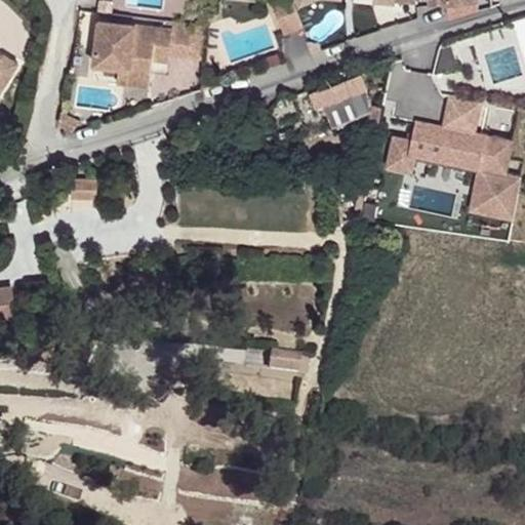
[(112,0),(99,0),(99,11),(113,13),(114,0),(112,0)]
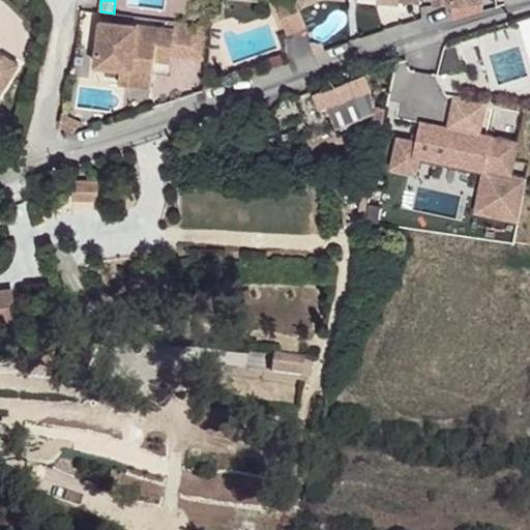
[(273,0),(287,34),(305,27),(295,0),(273,0)]
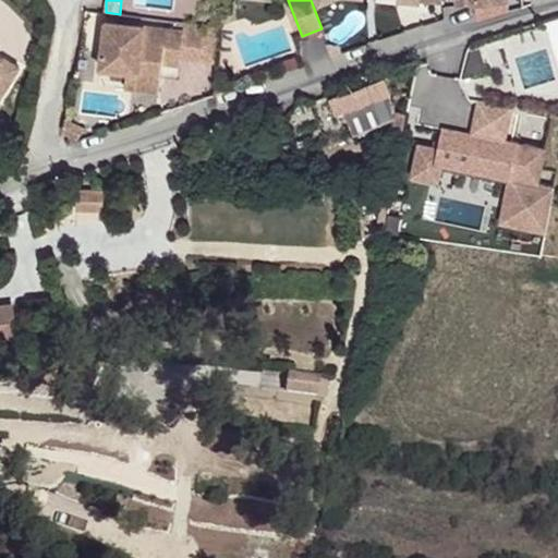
[(456,0),(456,4),(475,2),(478,19),(509,10),(508,0),(456,0)]
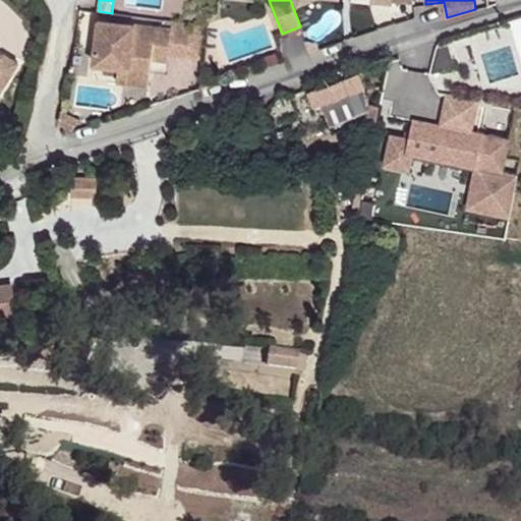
[(206,25),(166,20),(165,27),(100,20),(94,63),(119,66),(151,70),(152,58),(169,60),(170,54),(203,58),(206,25)]
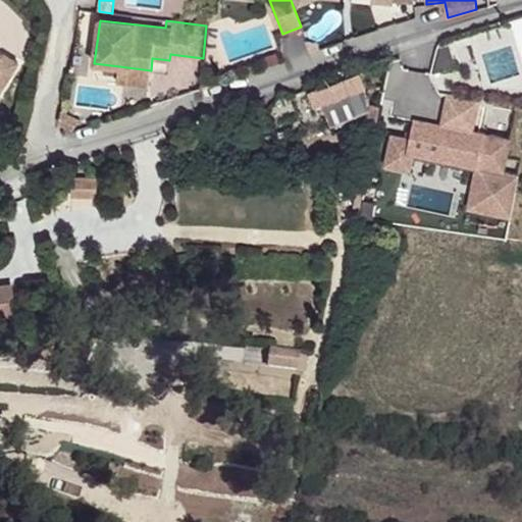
[(306,41),(311,52),(320,49),(317,41),(313,42),(306,41)]
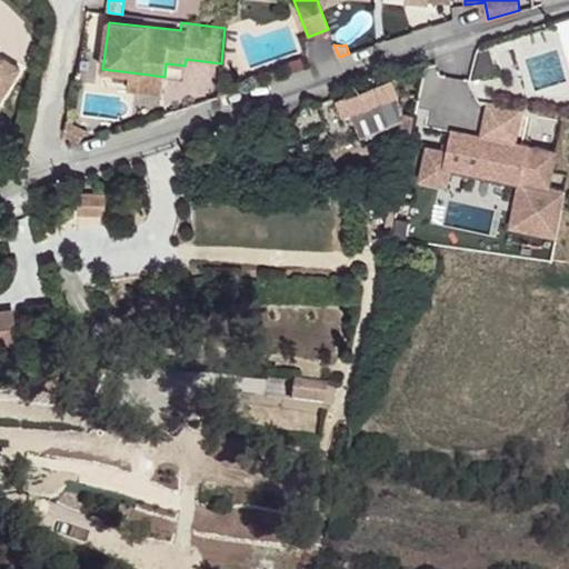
[(0,101),(20,69),(0,56),(0,101)]
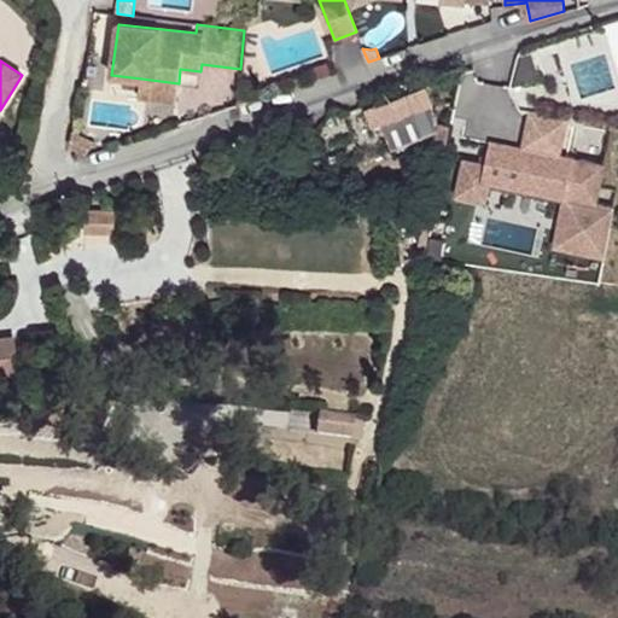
[(179,83),(141,79),(139,97),(176,101),(179,83)]
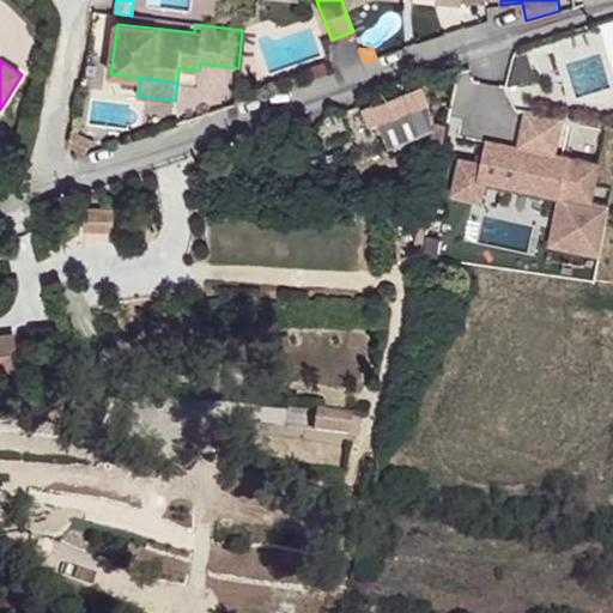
[(363,110),(369,127),(380,123),(412,111),(418,125),(434,119),(430,107),(431,107),(423,86),(363,110)]
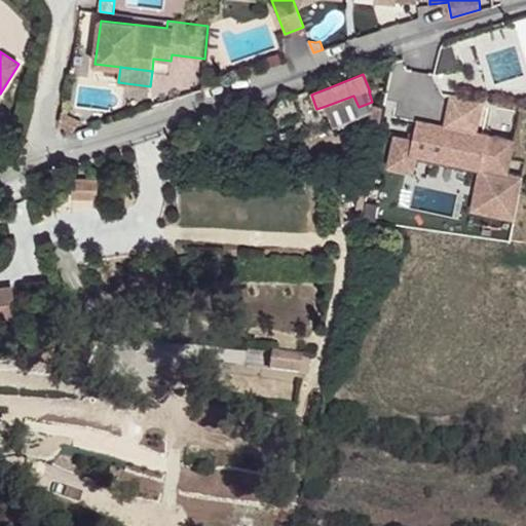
[(203,79),(202,89),(216,85),(213,75),(203,79)]
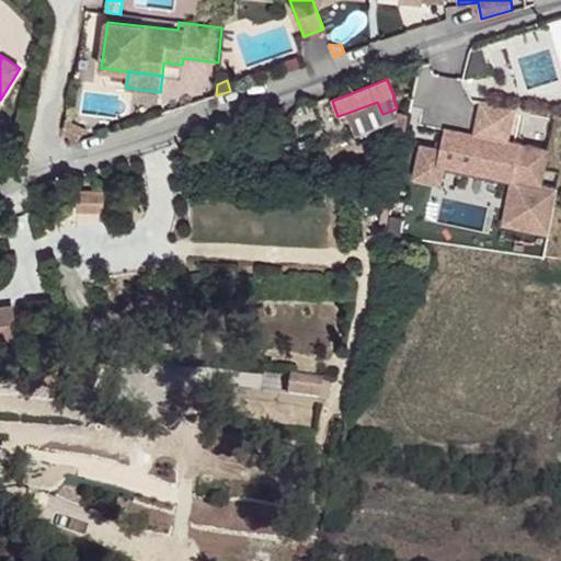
[(439,93),(420,90),(414,123),(434,127),(439,93)]
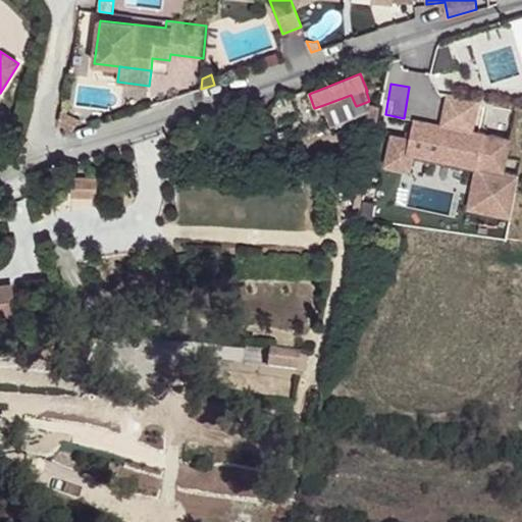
[(369,101),(369,106),(380,108),(384,87),(367,91),(366,91),(369,101)]
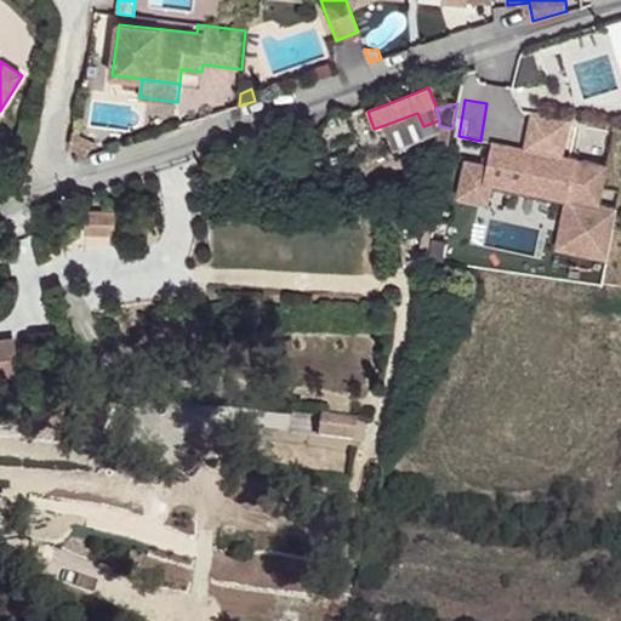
[(607,161),(564,155),(570,114),(528,108),(523,143),(490,138),(486,161),(462,158),(455,200),(488,205),(490,186),(536,192),(533,224),(557,228),(553,248),(609,256),(616,204),(600,201),(607,161)]
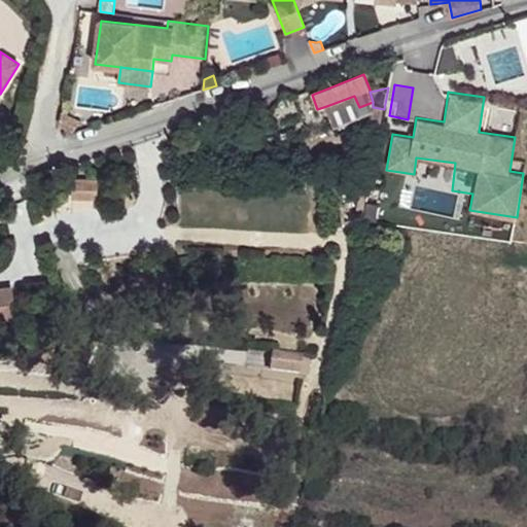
[(328,111),(326,106),(317,109),(319,115),(328,111)]
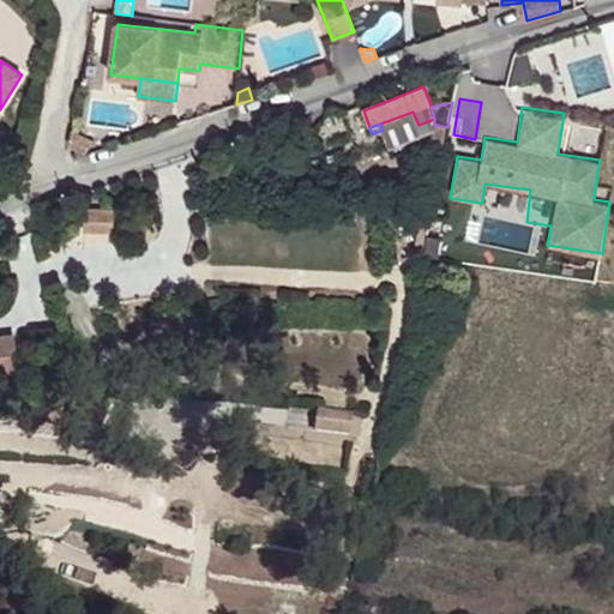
[(434,125),(431,146),(444,149),(447,127),(434,125)]
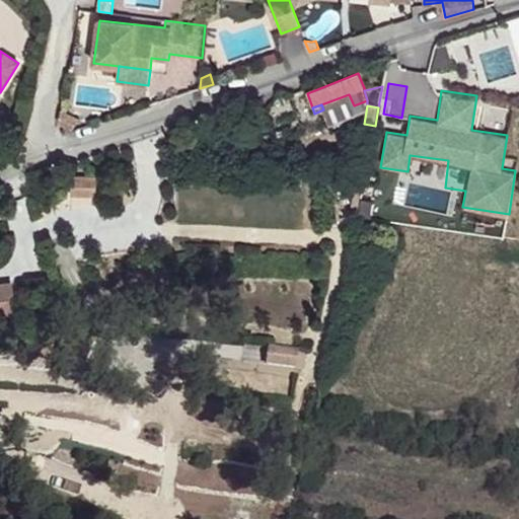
[(72,177),(71,195),(96,196),(96,177),(72,177)]
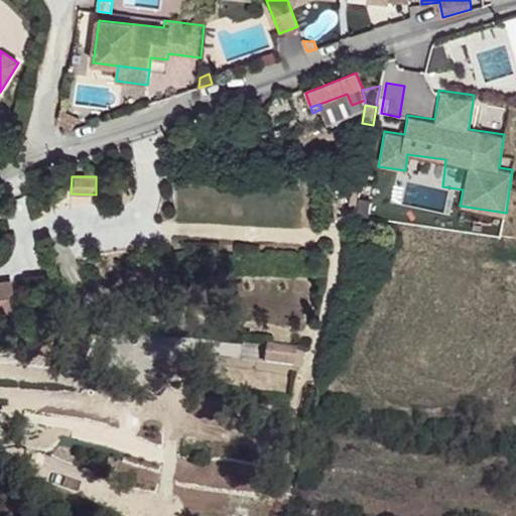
[(0,281),(0,310),(15,308),(11,280),(0,281)]
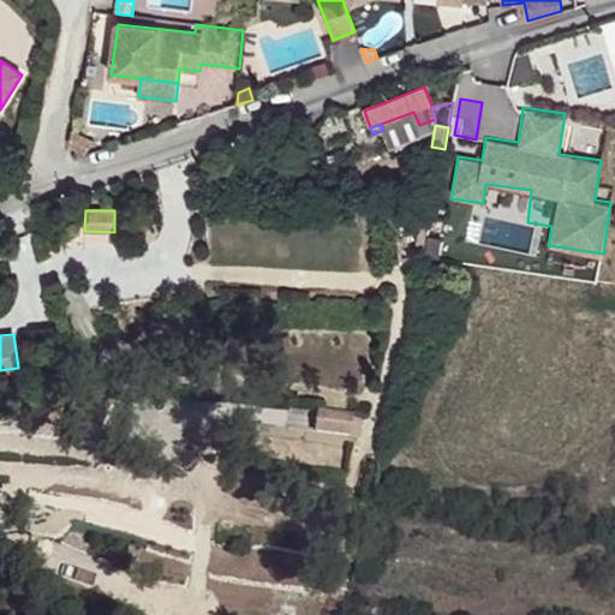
[(320,410),(317,431),(348,435),(351,415),(320,410)]
